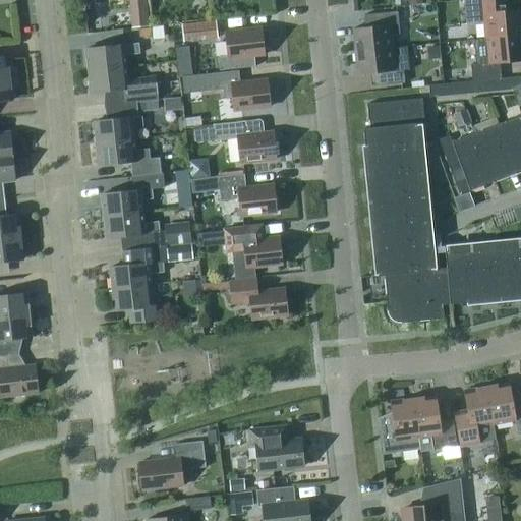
[(129,0),(132,25),(151,23),(148,0),(129,0)]
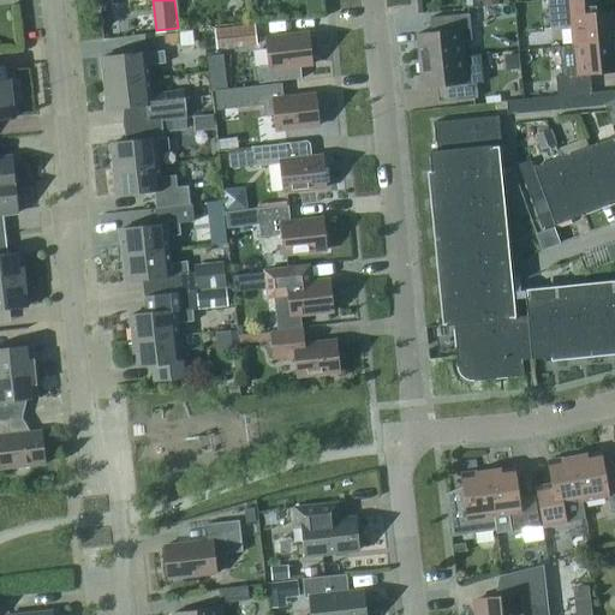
[(572,25),(573,46),(614,41),(614,11),(601,13),(599,0),(555,0),(548,1),(550,28),(572,25)]
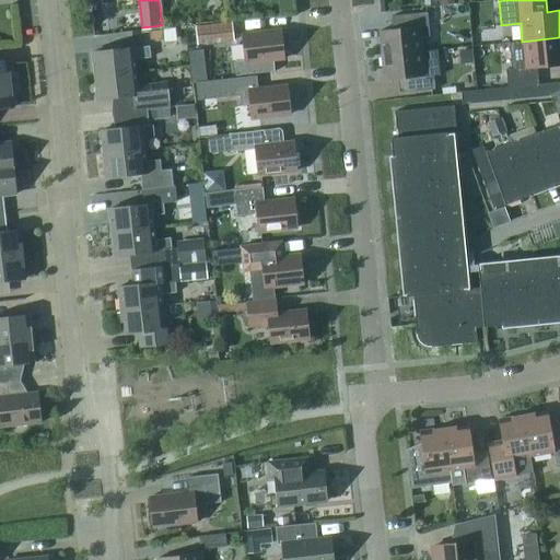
[(196,26),(198,43),(232,39),(230,22),(196,26)]
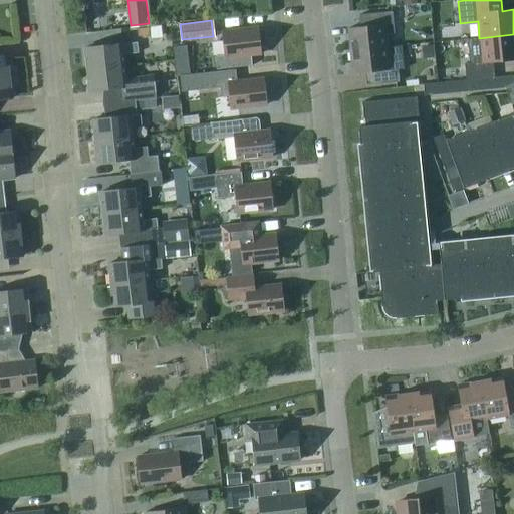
[(393,23),(347,28),(350,50),(387,47),(386,34),(394,33),(393,23)]
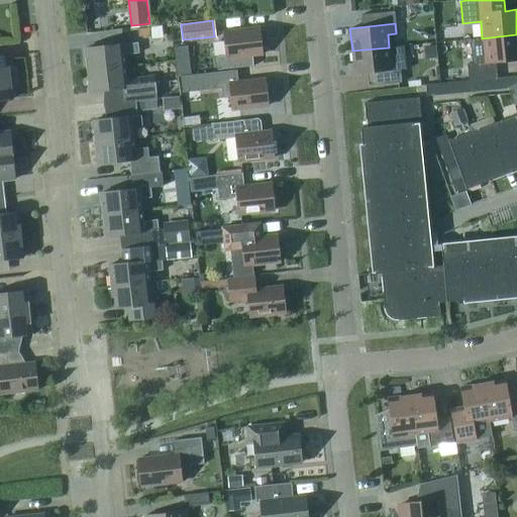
[(137,37),(149,36),(148,27),(136,29),(137,37)]
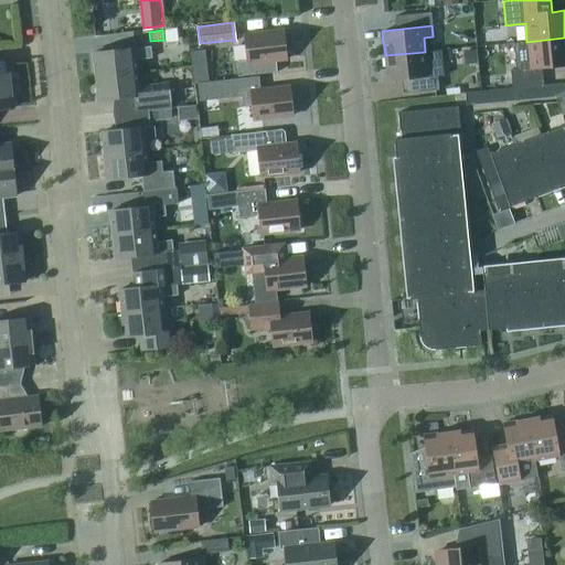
[(283,30),(243,35),(246,61),(235,62),(237,76),(276,72),(275,61),(286,59),(283,30)]
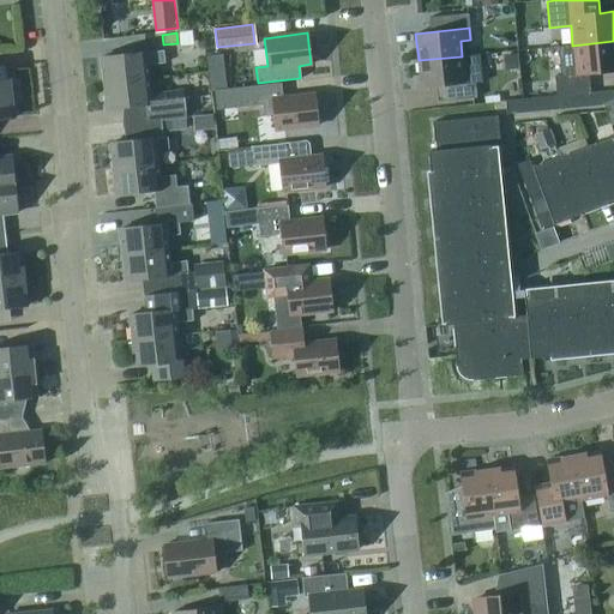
[(613,71),(613,41),(572,46),(576,74),(554,76),(557,96),(563,95),(570,95),(576,94),(583,94),(590,92),(588,73),(613,71)]
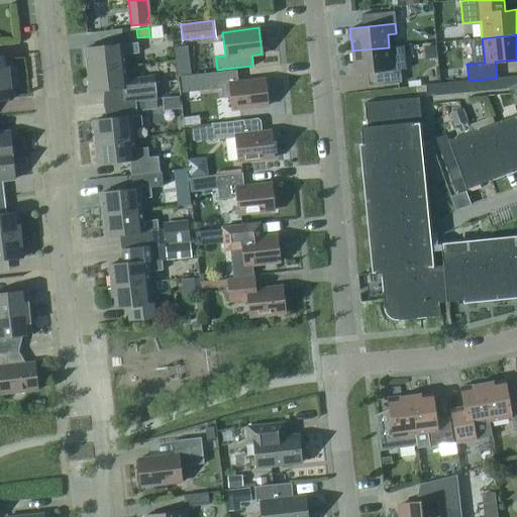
[(84,47),(87,70),(125,66),(124,55),(138,53),(137,42),(123,44),(123,43),(84,47)]
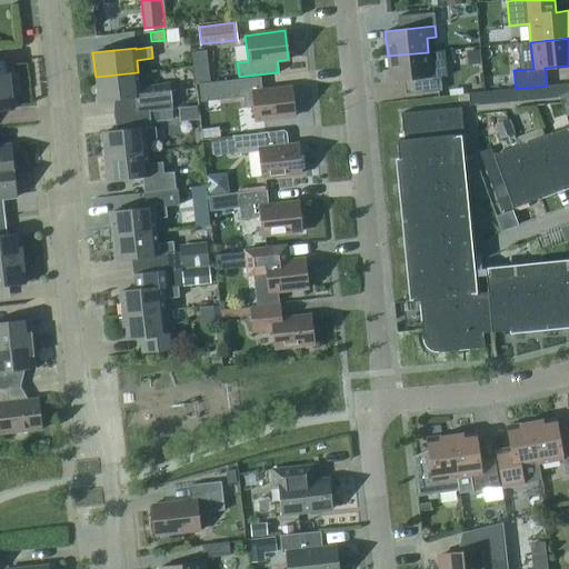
[(428,52),(388,56),(390,81),(403,80),(406,95),(441,90),(440,78),(447,77),(443,50),(428,52)]
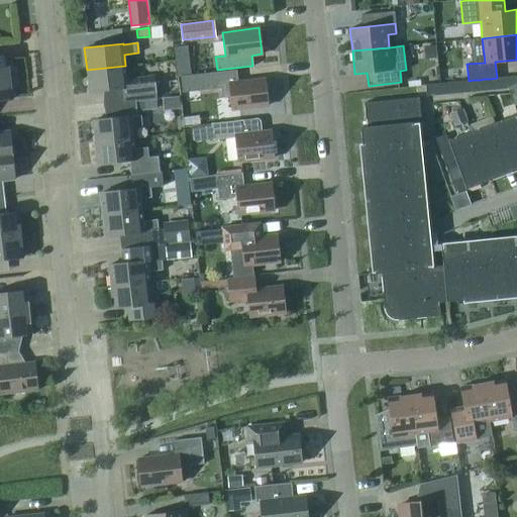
[(427,46),(428,59),(436,58),(435,45),(427,46)]
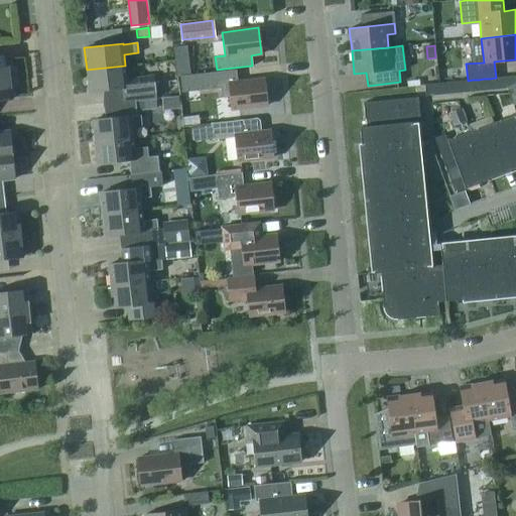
[(0,78),(10,77),(7,55),(0,55),(0,78)]
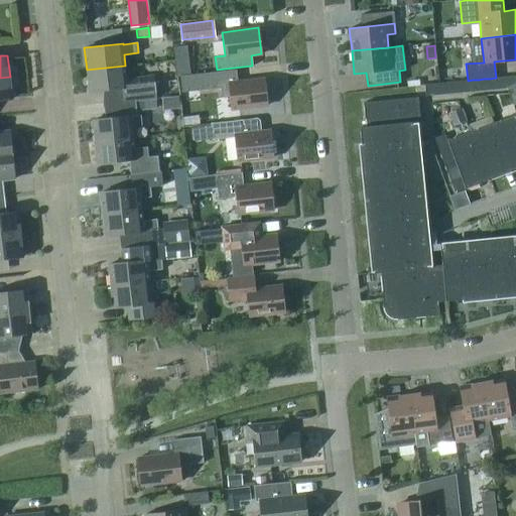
[(187,61),(175,63),(177,76),(189,74),(187,61)]
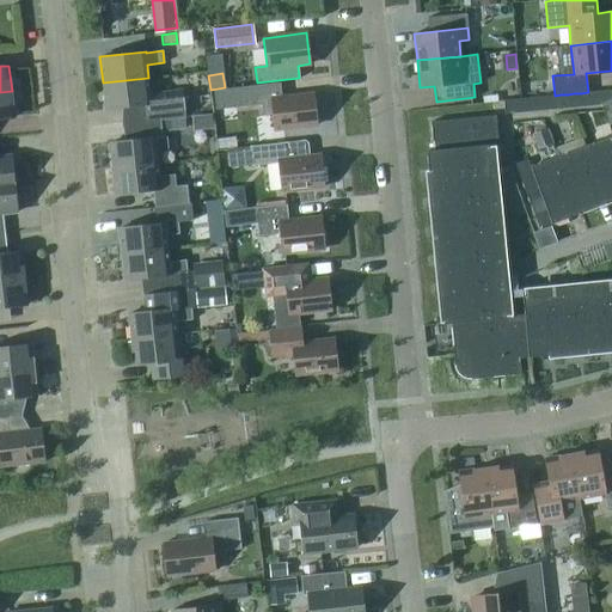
[(181,116),(184,116),(181,90),(150,93),(148,78),(103,83),(105,108),(144,104),(146,121),(161,118),(181,116)]
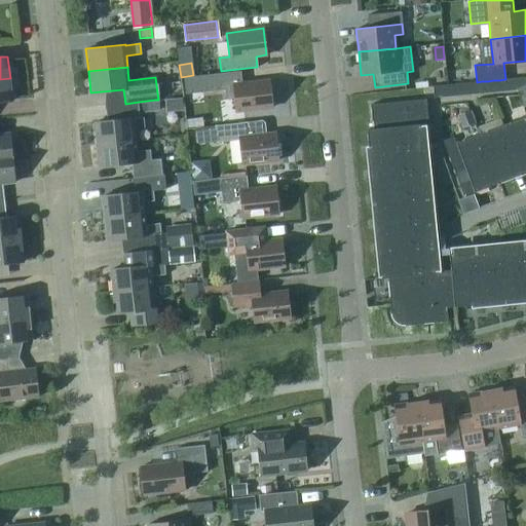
[(10,78),(0,79),(0,101),(12,101),(10,78)]
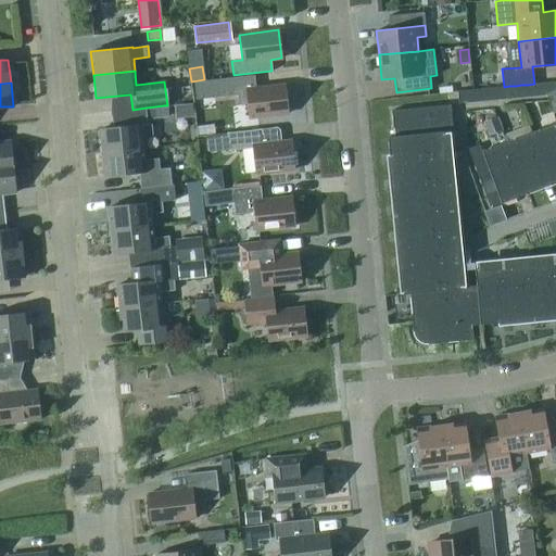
[(245,90),(250,117),(288,113),(285,85),(245,90)]
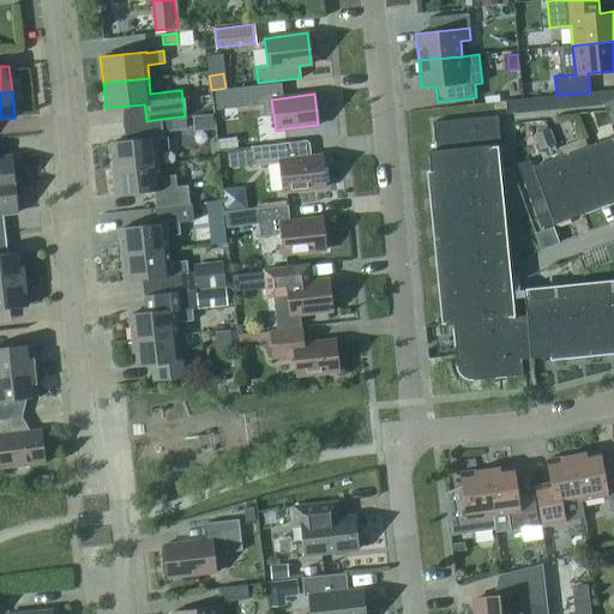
[(613,349),(613,280),(523,288),(525,314),(513,315),(497,146),(500,146),(497,115),(432,122),(435,151),(428,151),(445,325),(452,324),(456,366),(458,372),(462,377),(467,379),(473,380),(522,375),(519,355),(529,354),(529,359),(613,349)]
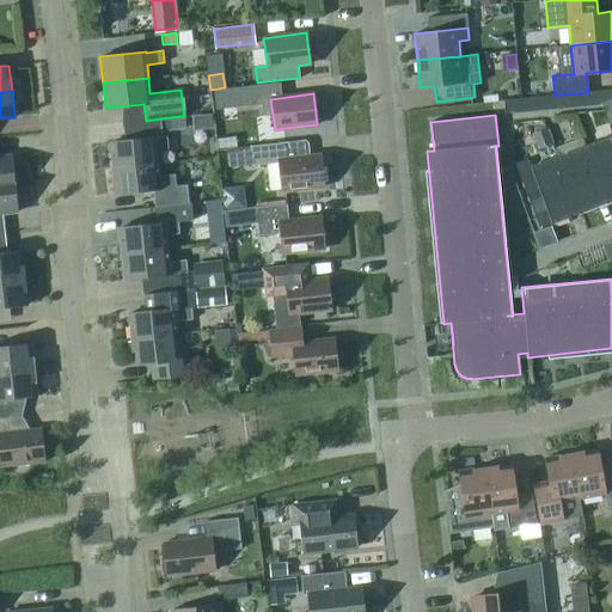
[(182,128),(181,116),(161,118),(163,130),(182,128)]
